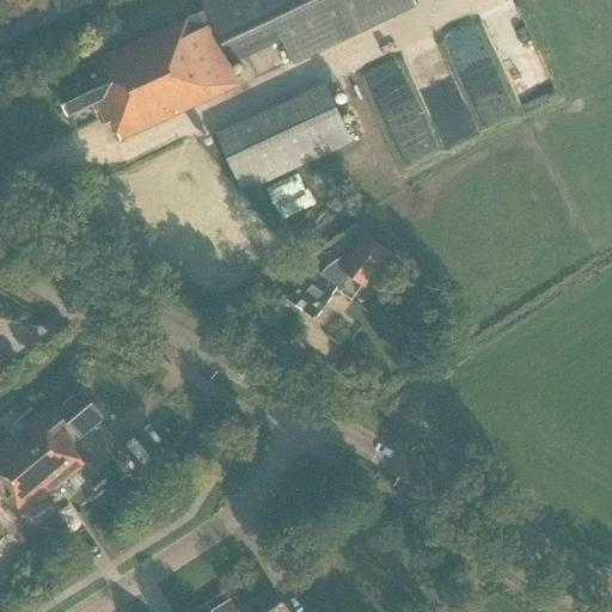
[(231,63),(282,38),(294,65),(415,7),(411,0),(202,0),(207,11),(188,19),(81,69),(86,81),(59,93),(69,116),(97,103),(106,126),(112,122),(121,141),(240,85),(231,63)]
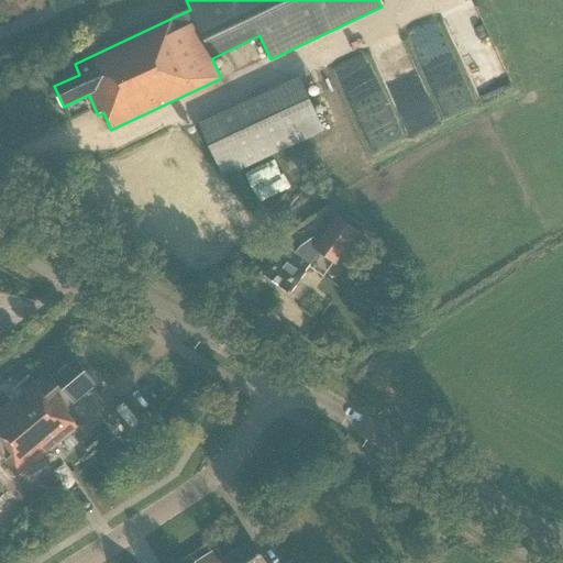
[(386,75),(415,62),(405,41),(376,53),(386,75)]
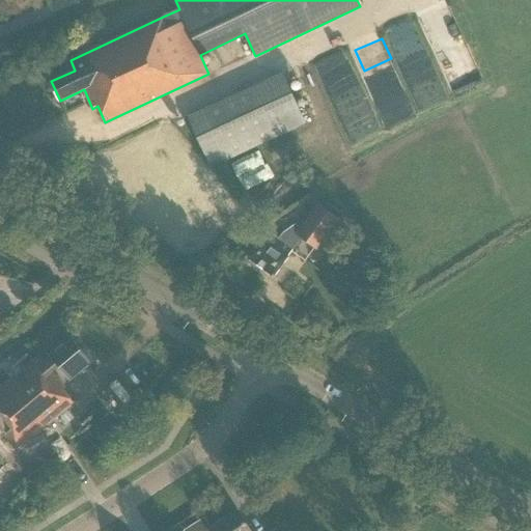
[(474,48),(450,52),(455,84),(479,80),(474,48)]
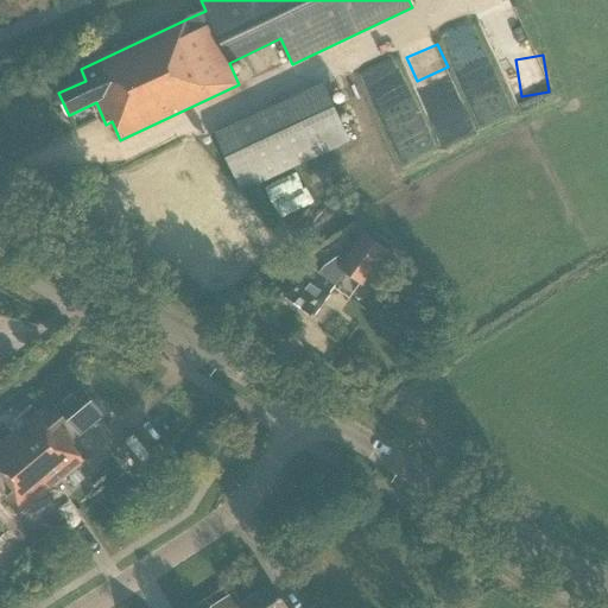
[(216,134),(242,192),(352,143),(325,83),(216,134)]
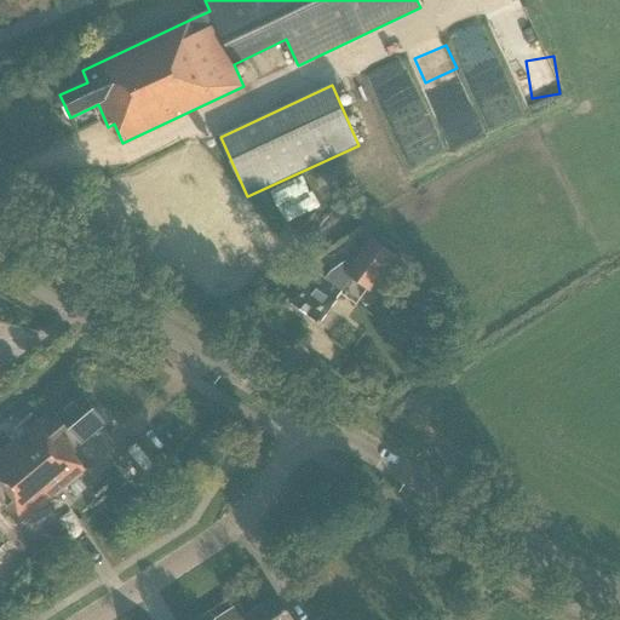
[(418,137),(428,159),(446,150),(436,130),(418,137)]
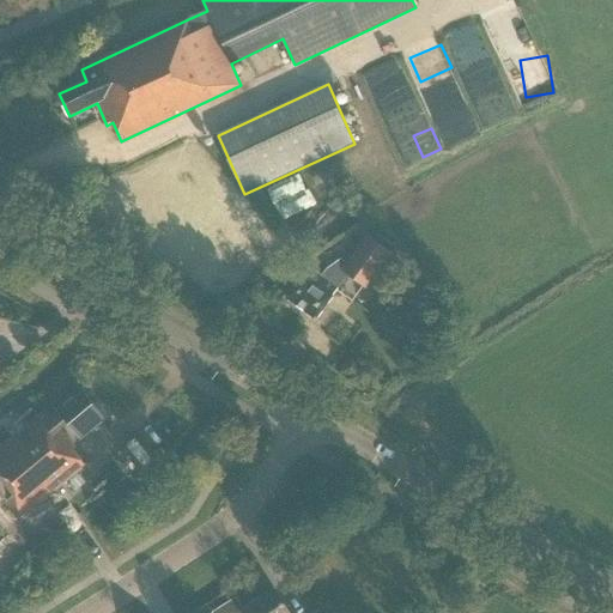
[(388,253),(369,238),(350,263),(341,258),(326,267),(320,274),(308,265),(285,297),(316,319),(339,287),(335,285),(347,269),(365,284),(388,253)]
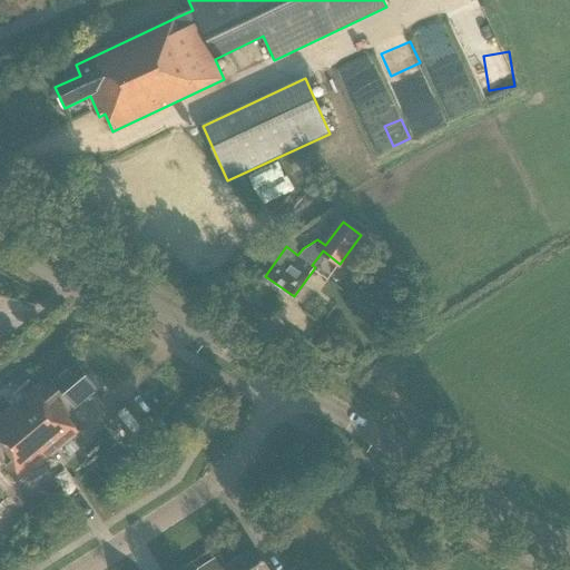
[(15,406),(0,418),(0,460),(19,483),(79,433),(67,418),(69,415),(56,400),(64,393),(75,408),(98,389),(76,362),(53,381),(55,382),(47,389),(42,383),(23,397),(32,409),(23,416),(15,406)]
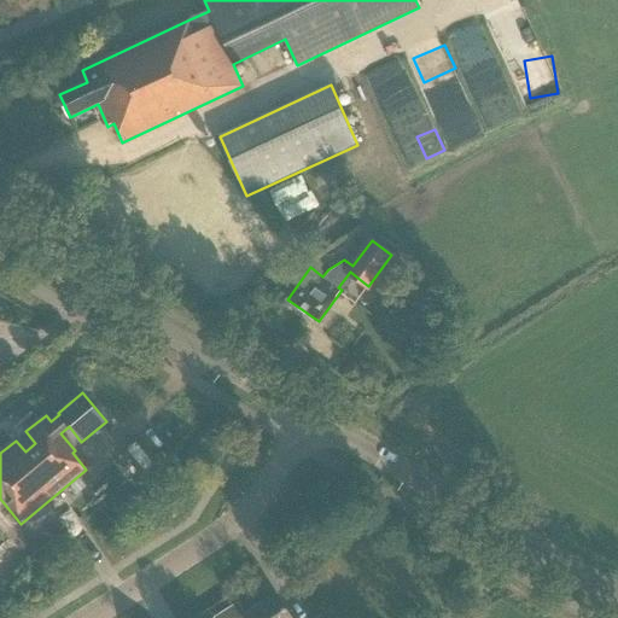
[(292,617),(278,594),(245,613),(239,602),(215,617),(292,617)]
